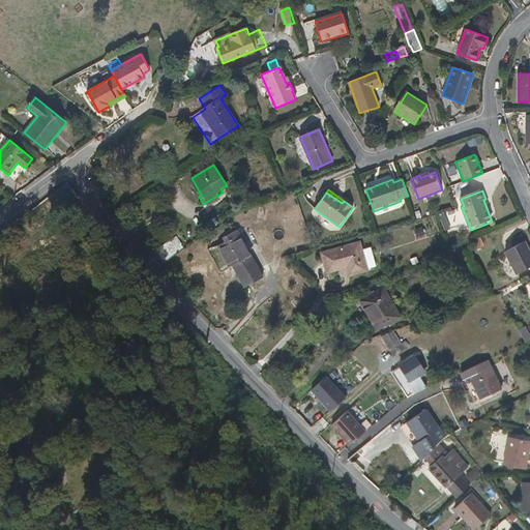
[(460,219),(457,210),(450,212),(452,221),(460,219)]
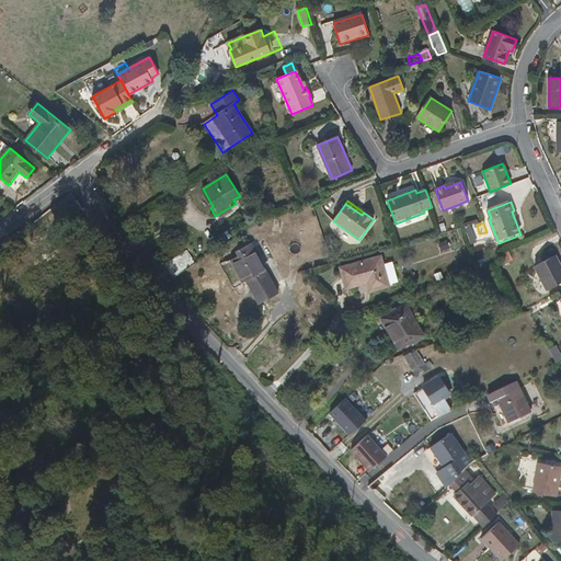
[(219,237),(225,244),(239,235),(233,227),(219,237)]
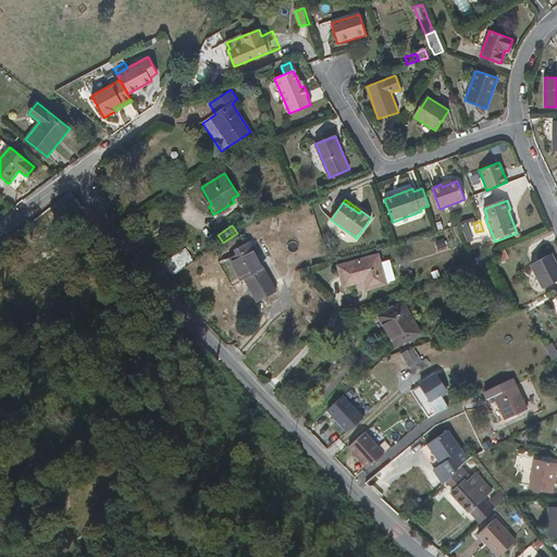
[(256,239),(262,252),(269,249),(263,236),(256,239)]
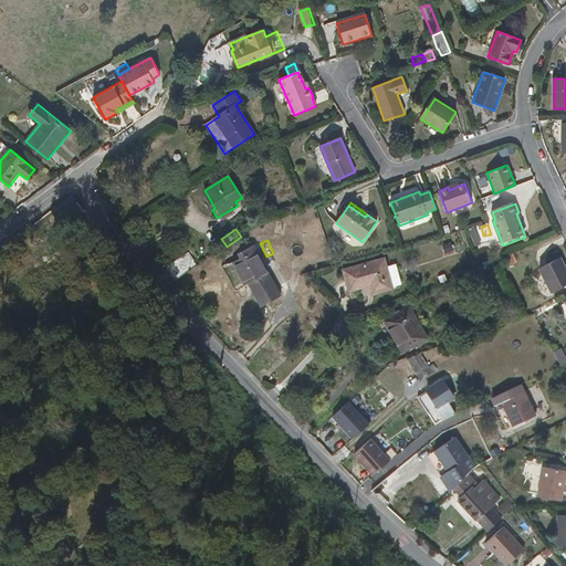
[(324,240),(315,242),(320,255),(314,257),(316,264),(327,261),(324,251),(326,250),(324,240)]
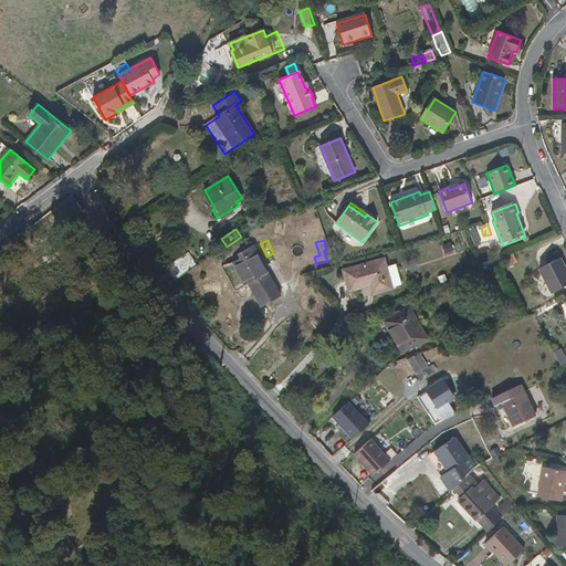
[(444,252),(454,251),(453,242),(443,244),(444,252)]
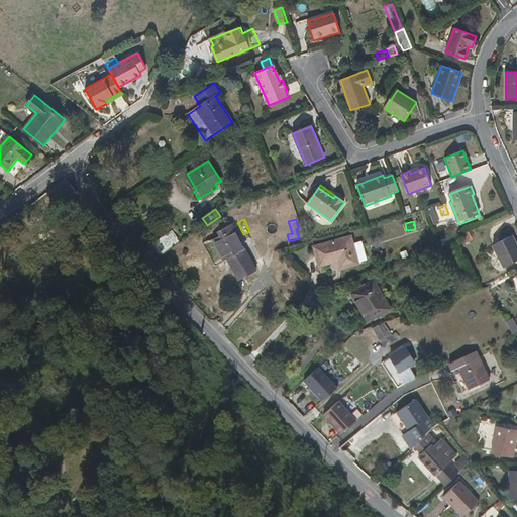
[(226,259),(237,281),(257,270),(232,224),(217,231),(219,235),(212,239),(223,261),(226,259)]
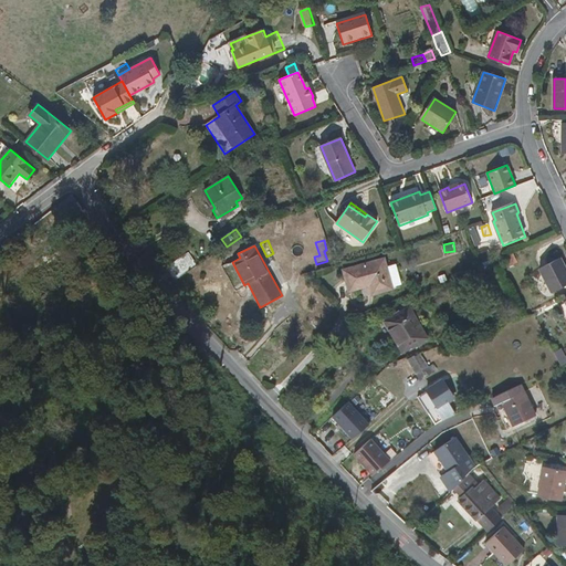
[(486,248),(477,253),(482,263),(492,258),(486,248)]
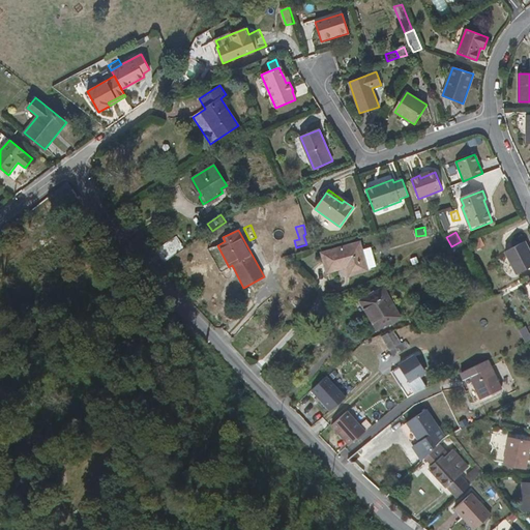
[(156,249),(164,262),(184,248),(176,236),(156,249)]
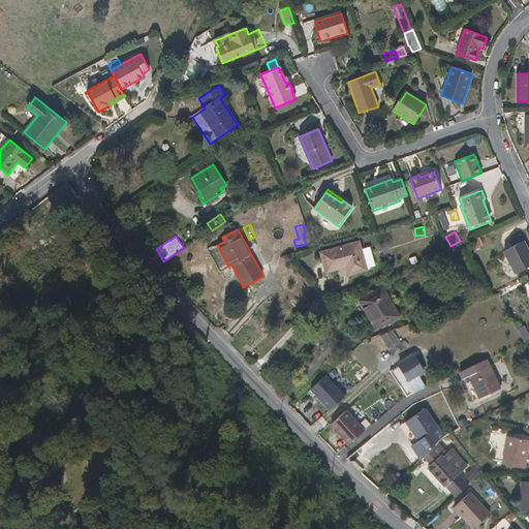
[(484,245),(479,236),(472,239),(476,249),(484,245)]
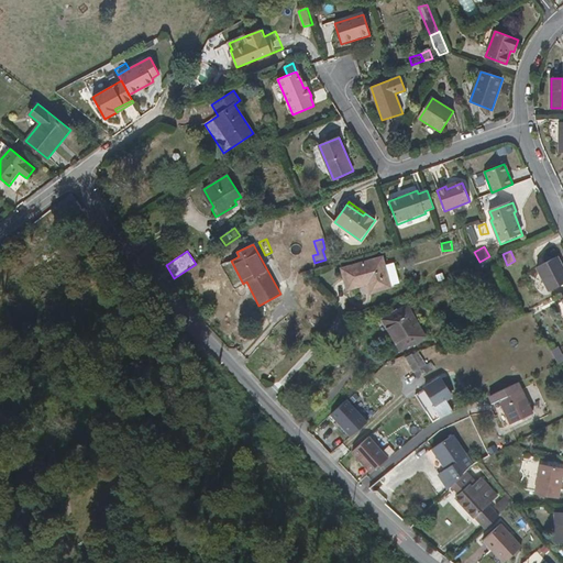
[(562,268),(558,256),(538,267),(549,290),(562,283),(562,268)]
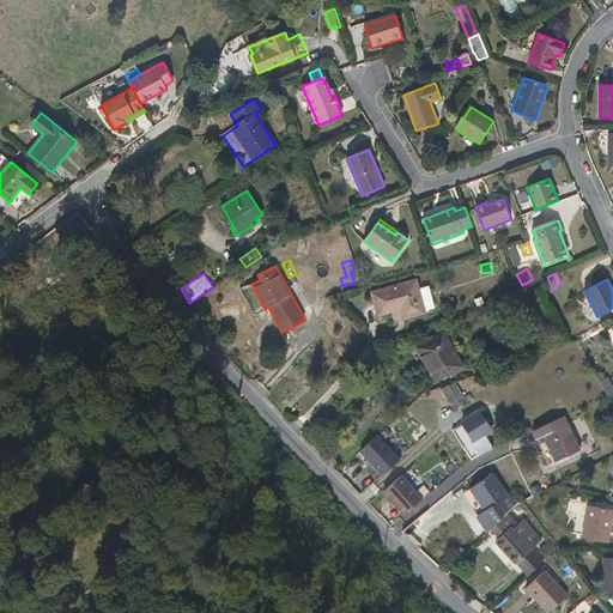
[(401,308),(404,319),(424,311),(416,280),(374,292),(378,314),(401,308)]
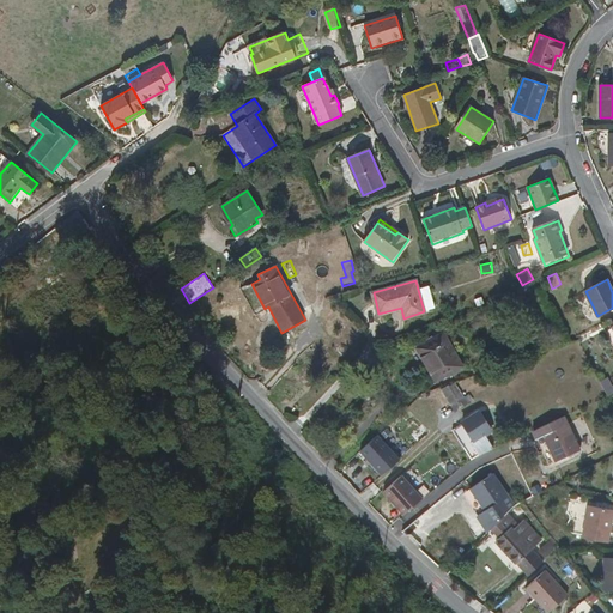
[(338,325),(346,317),(328,298),(320,307),(338,325)]
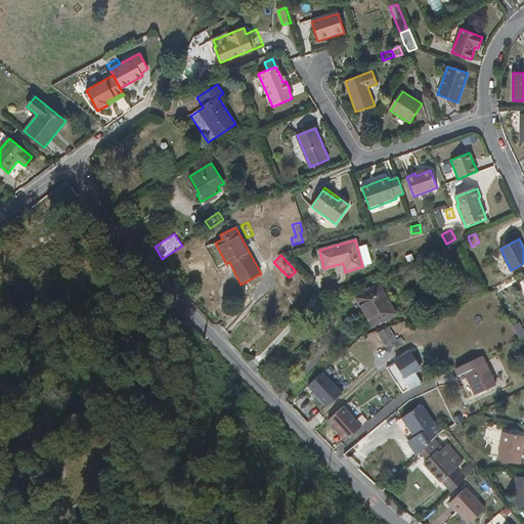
[(303,285),(297,279),(290,286),(296,292),(303,285)]
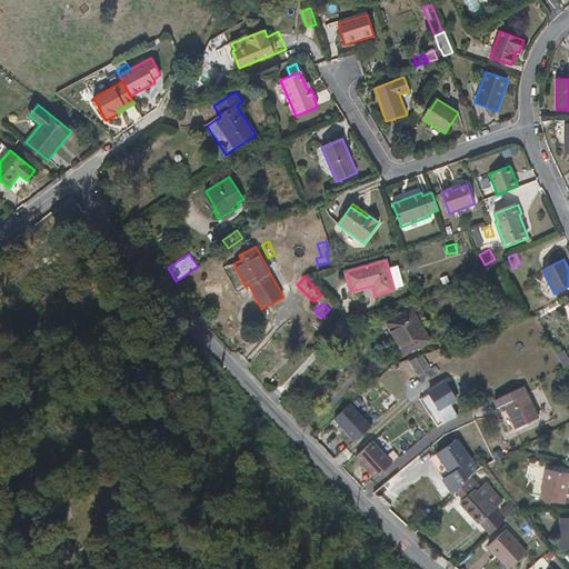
[(387,322),(406,353),(429,339),(411,309),(387,322)]
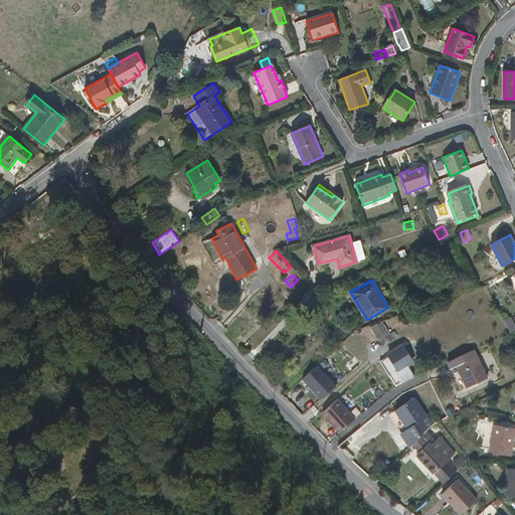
[(514,324),(511,317),(504,320),(510,333),(514,330),(514,324)]
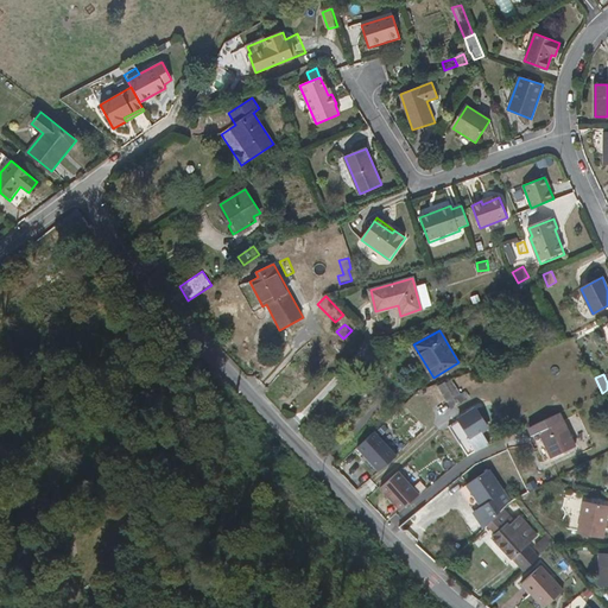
[(445,384),(444,382),(437,386),(451,409),(470,397),(466,391),(461,394),(451,380),(445,384)]
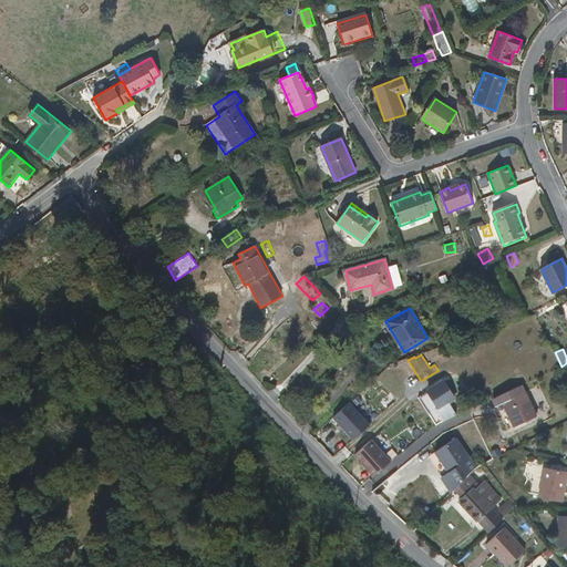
[(443,421),(456,414),(449,401),(454,398),(443,381),(429,391),(433,398),(440,408),(436,410),(443,421)]
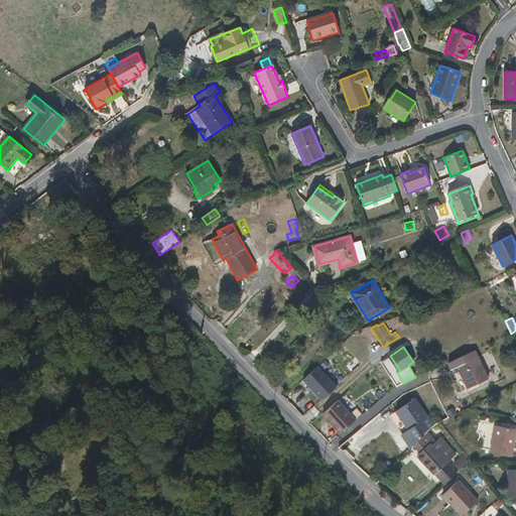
[(489,379),(475,350),(449,362),(453,369),(458,366),(468,388),(489,379)]
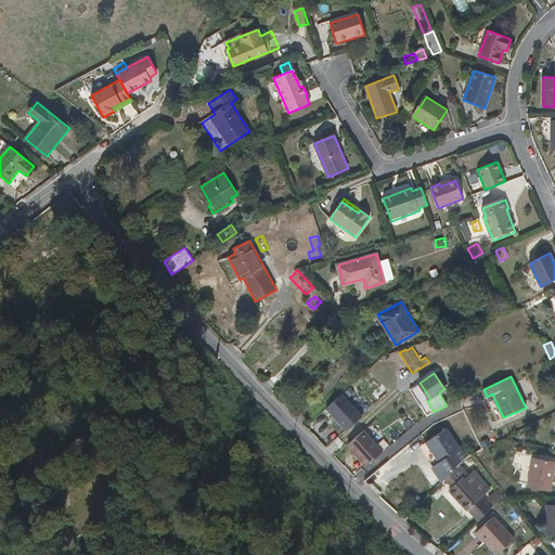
[(424,403),(427,401),(430,399),(424,389),(418,394),(424,403)]
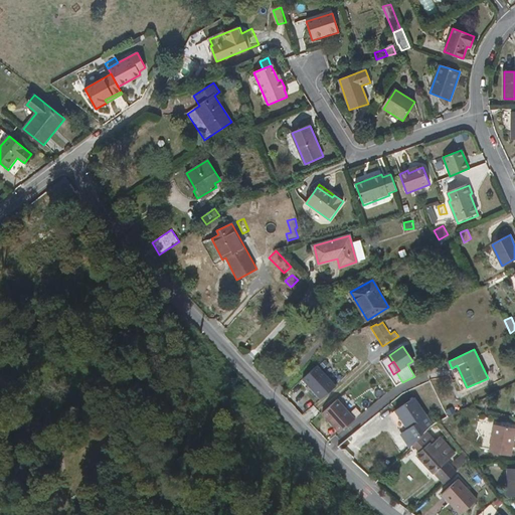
[(317,365),(302,379),(319,398),(334,384),(317,365)]
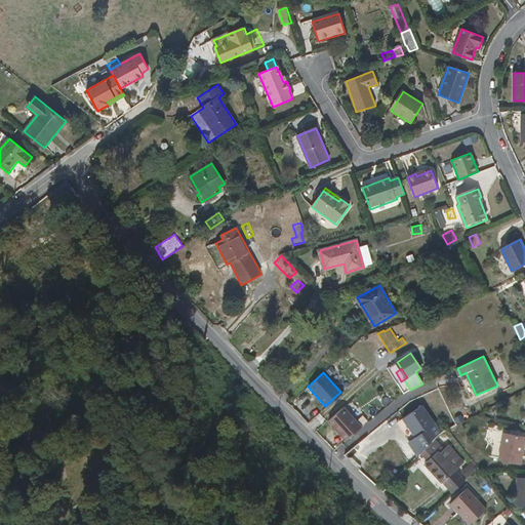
[(415,436),(435,423),(422,406),(404,418),(415,436)]
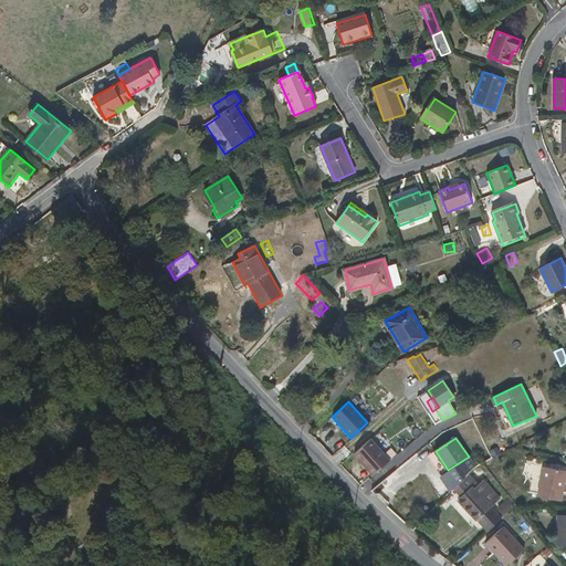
[(387,463),(368,441),(352,456),(371,478),(387,463)]
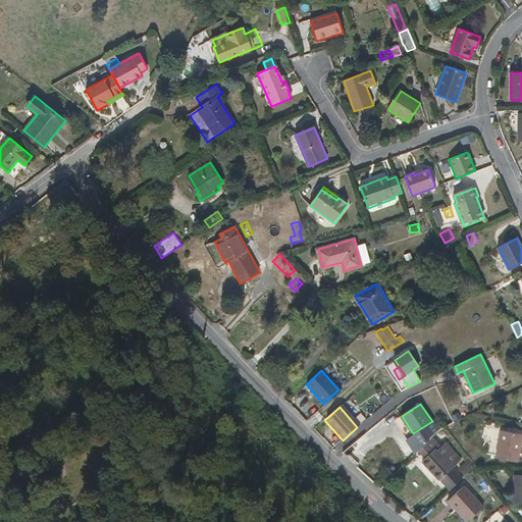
[(521,433),(501,430),(496,457),(518,462),(521,439),(521,433)]
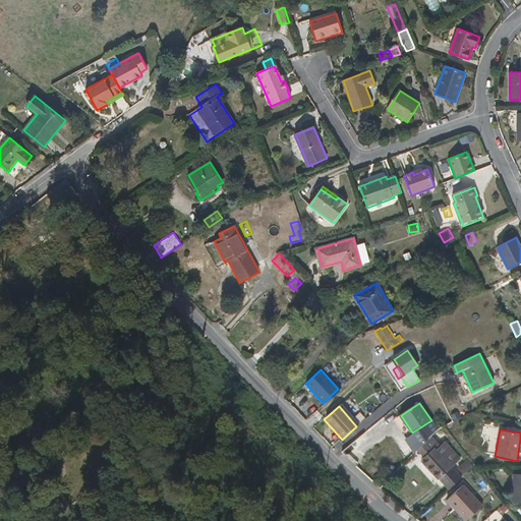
[(365,431),(348,447),(353,454),(371,438),(365,431)]
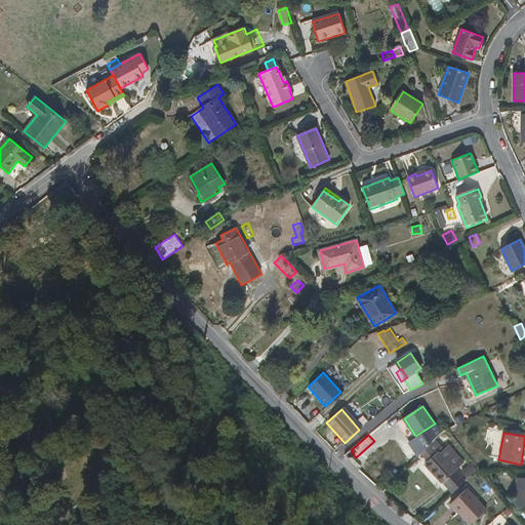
[(444,482),(453,492),(465,482),(455,471),(465,462),(448,445),(443,449),(434,439),(421,452),(429,460),(425,463),(443,483),(444,482)]
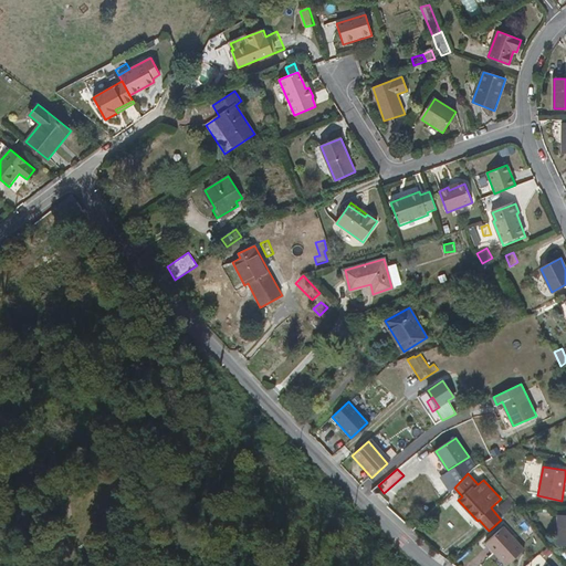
[(504,514),(515,503),(511,498),(499,509),(504,514)]
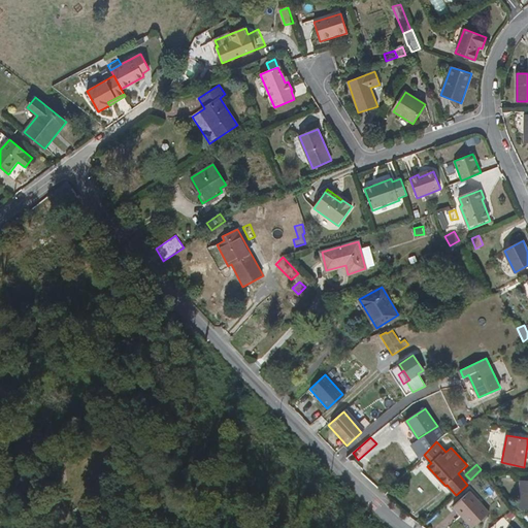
[(527,480),(521,480),(519,508),(527,508),(527,480)]
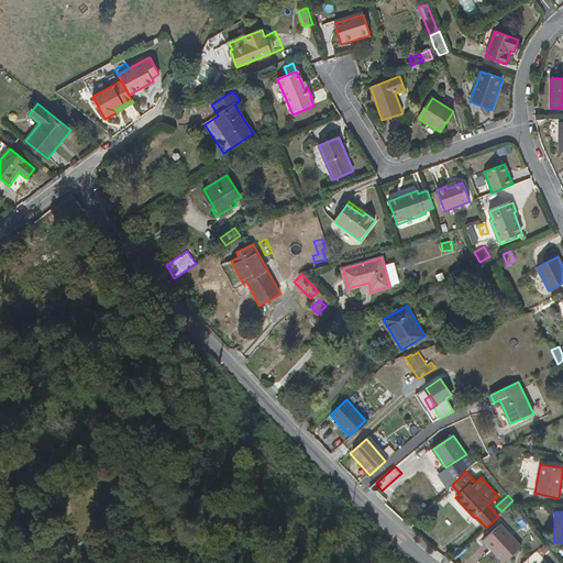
[(522,547),(501,523),(483,540),(504,562),(522,547)]
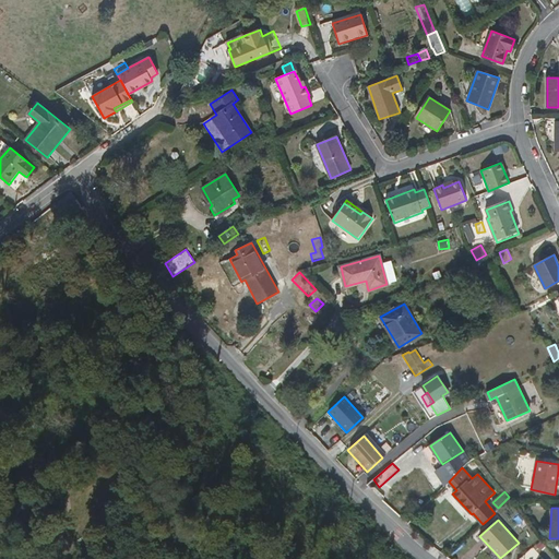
[(544,558),(533,547),(520,558),(544,558)]
